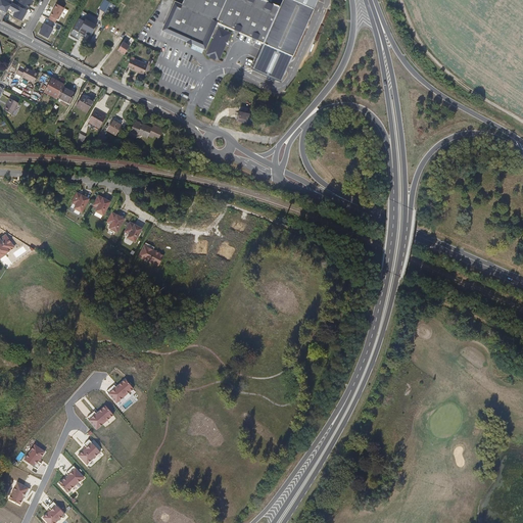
[(106,0),(103,0),(99,8),(109,13),(114,4),(106,0)]
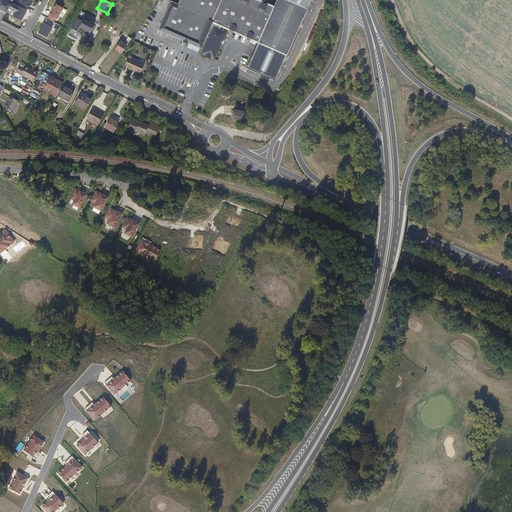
[(179,0),(178,3),(171,0),(165,14),(158,30),(181,40),(182,40),(181,41),(188,44),(188,43),(201,49),(207,37),(208,37),(201,53),(205,55),(205,56),(210,58),(211,57),(214,59),(226,32),(219,29),(220,26),(230,30),(257,42),(286,55),(307,8),(289,0),(276,0),(274,5),(261,0),(179,0)]
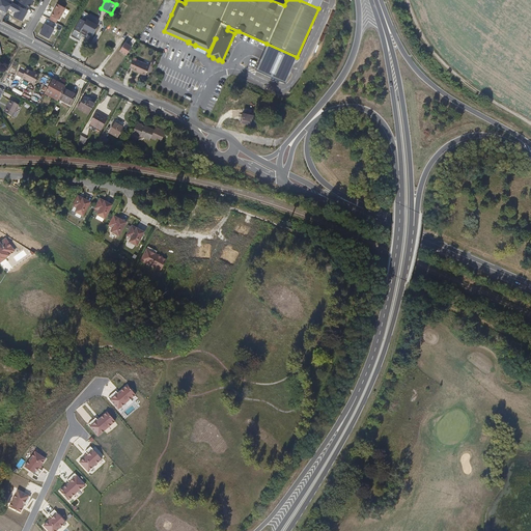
[(300,0),(318,8),(322,0),(300,0)]
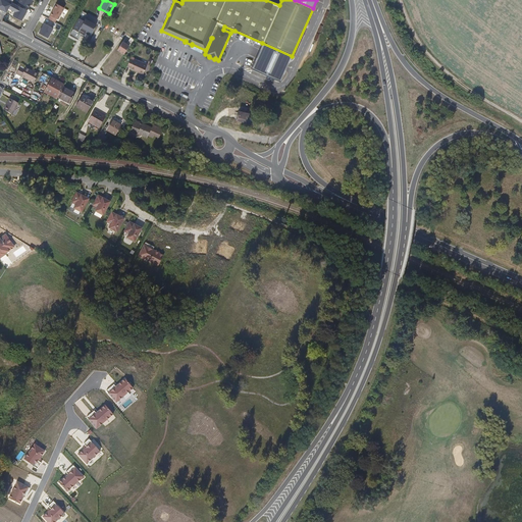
[(65,7),(56,3),(48,18),(57,23),(65,7)]
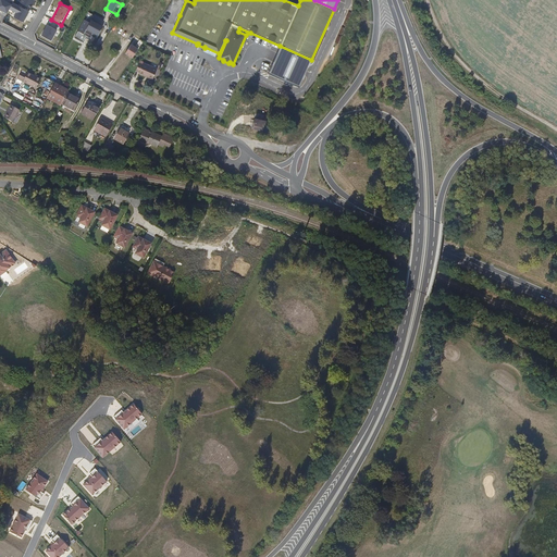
[(24,22),(29,11),(20,5),(13,16),(24,22)]
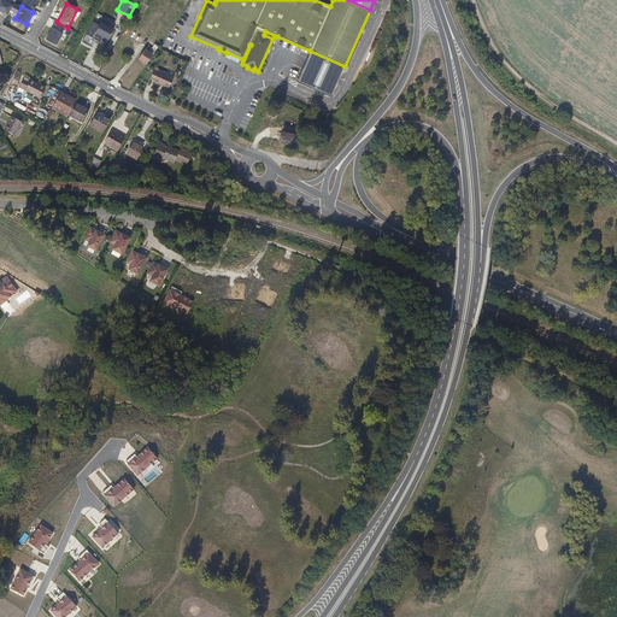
[(117,29),(104,24),(99,34),(112,40),(117,29)]
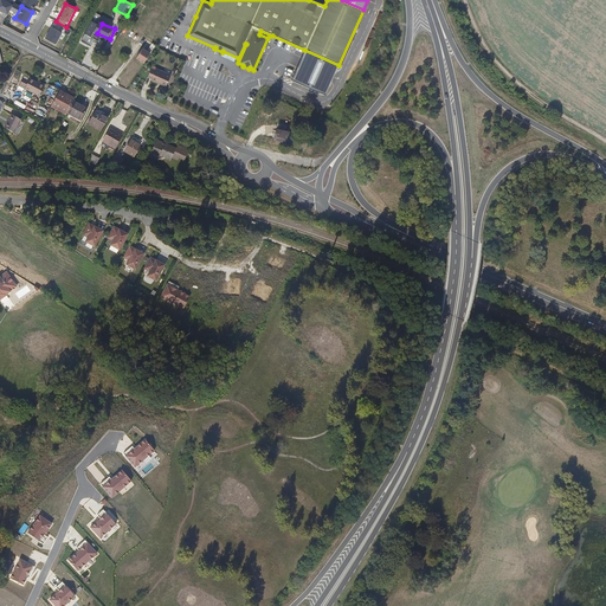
[(62,32),(52,26),(45,39),(56,44),(62,32)]
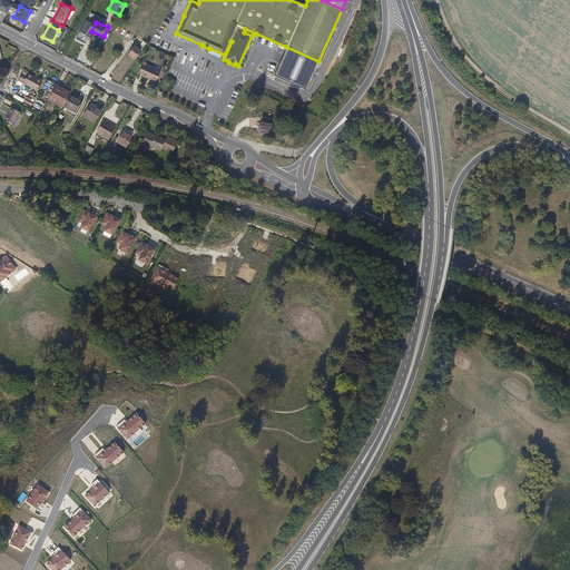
[(141,49),(135,45),(128,53),(136,59),(141,49)]
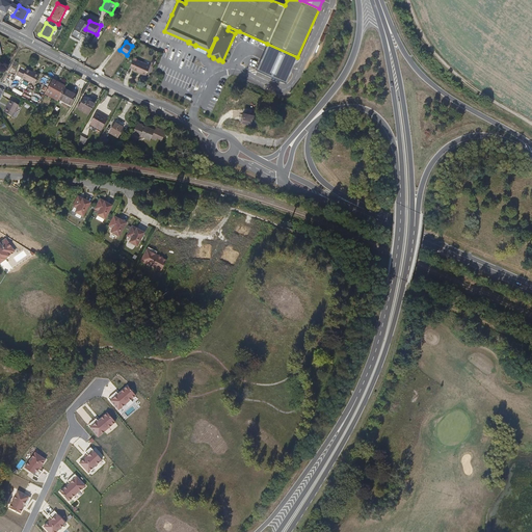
[(129,70),(145,76),(151,65),(133,58),(129,70)]
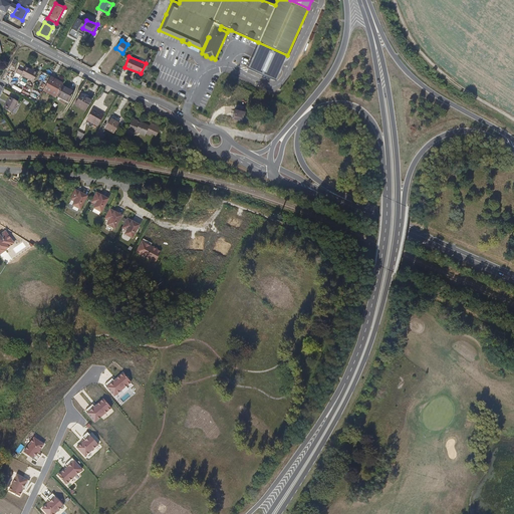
[(38,72),(25,66),(24,68),(20,66),(16,73),(33,81),(38,72)]
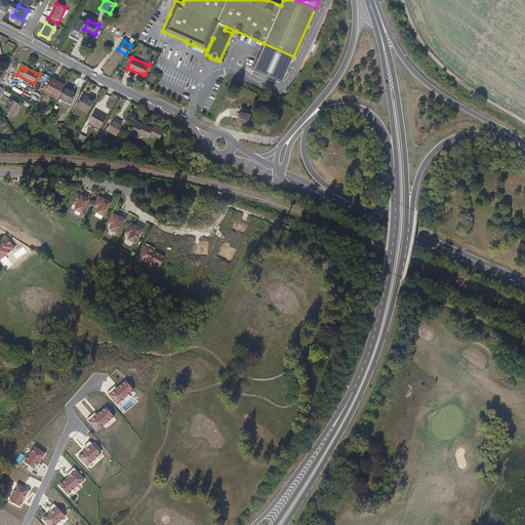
[(64,86),(54,82),(47,94),(47,95),(61,102),(62,99),(67,89),(68,87),(64,85),(64,86)]
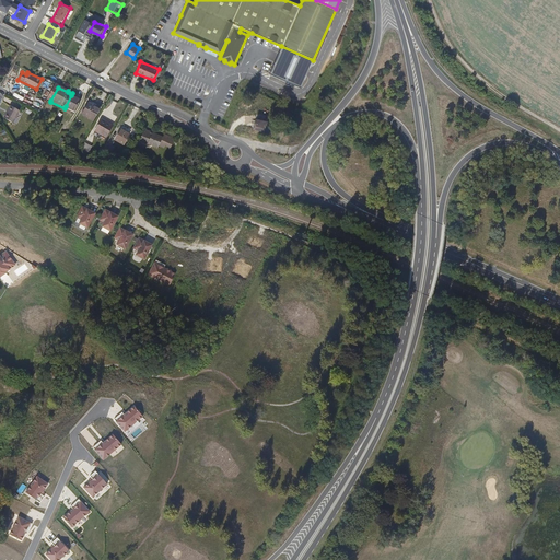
[(82,102),(71,95),(66,106),(78,113),(82,102)]
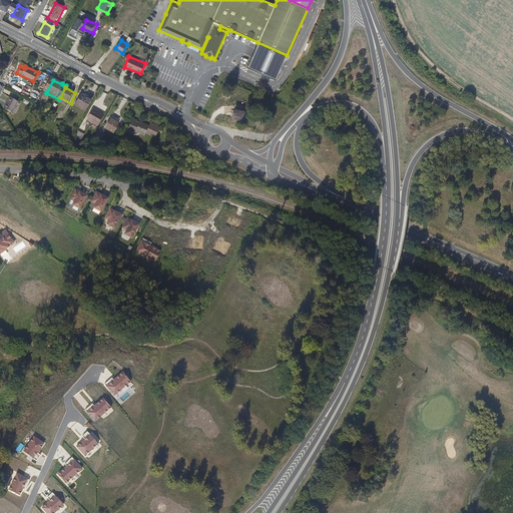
[(19,101),(10,96),(4,108),(13,112),(19,101)]
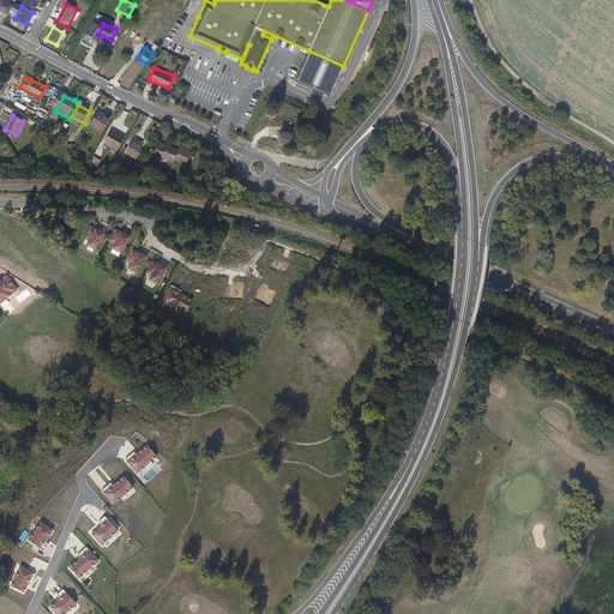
[(109,119),(104,116),(103,118),(98,115),(91,127),(102,133),(109,119)]
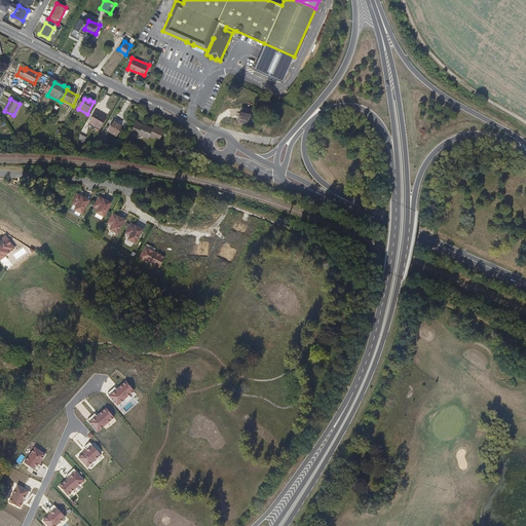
[(108,117),(97,110),(89,122),(101,129),(108,117)]
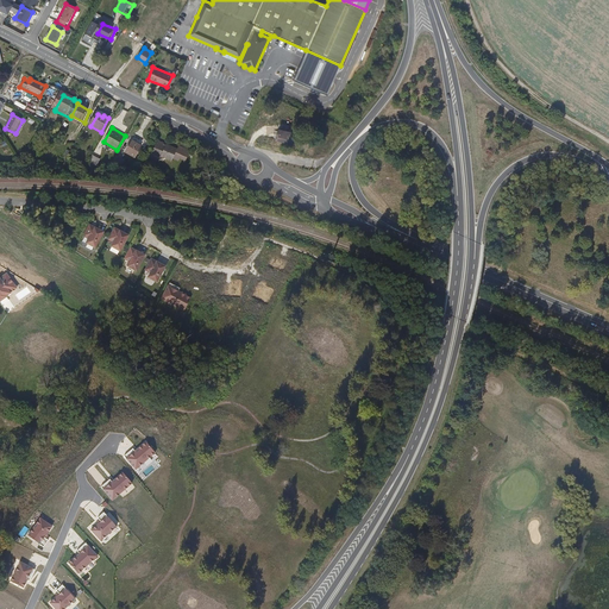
[(295,148),(300,137),(287,131),(282,142),(295,148)]
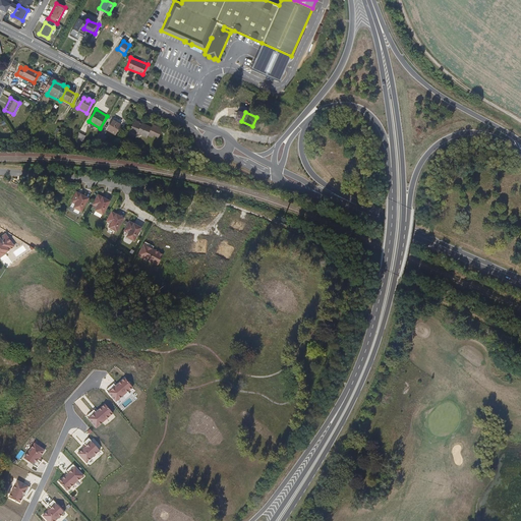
[(138,133),(142,123),(135,120),(130,131),(137,134),(138,133)]
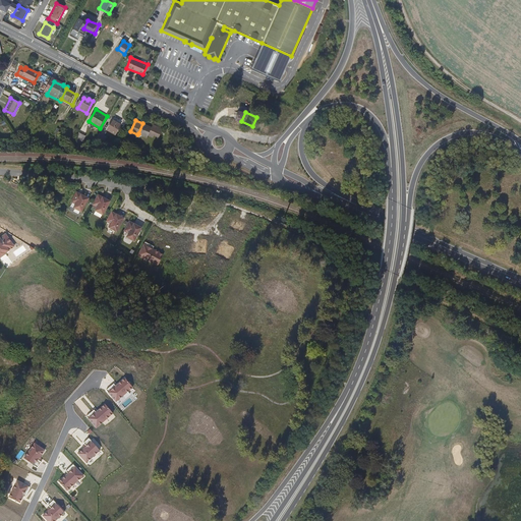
[(121,124),(119,123),(114,121),(112,126),(110,125),(108,129),(110,129),(109,131),(116,135),(121,124)]
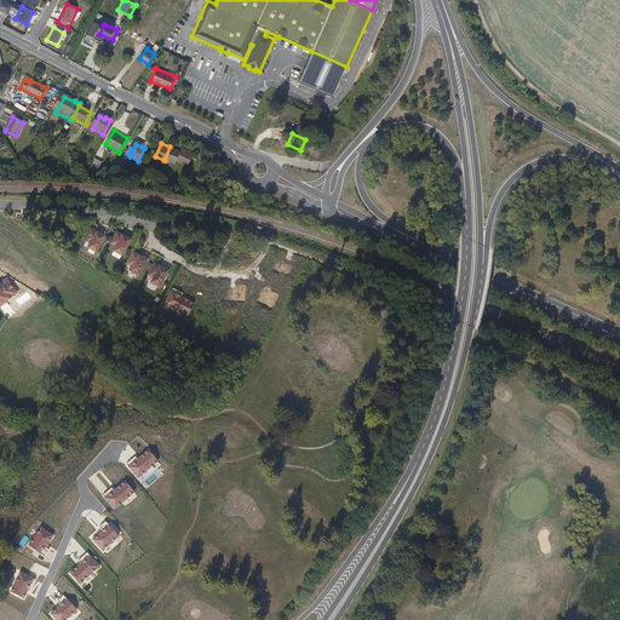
[(179,151),(170,147),(165,159),(174,164),(176,161),(179,151)]
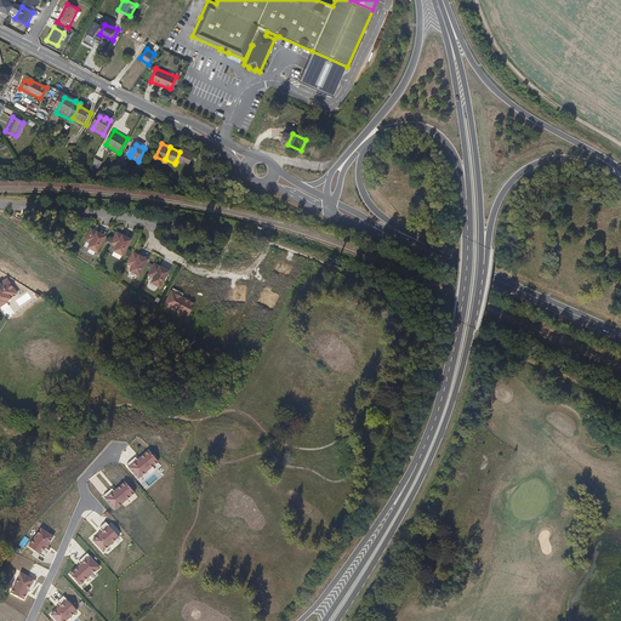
[(182,148),(180,152),(176,161),(183,165),(183,163),(189,165),(194,153),(182,148)]
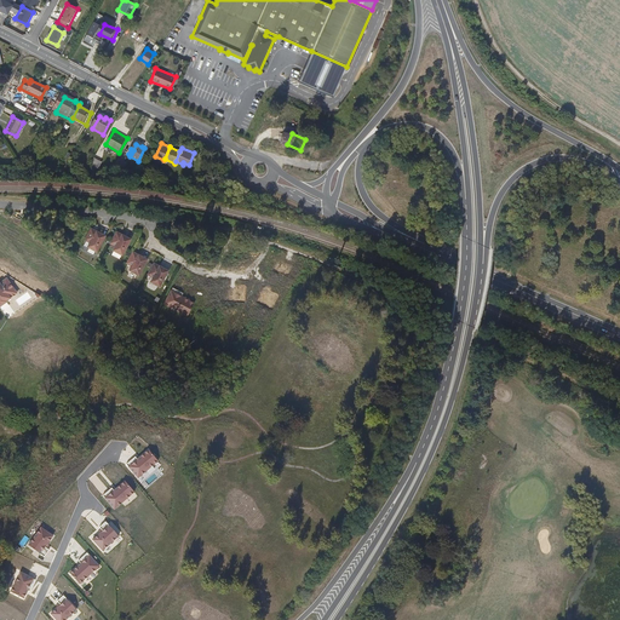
[(89,166),(97,166),(102,160),(93,156),(89,166)]
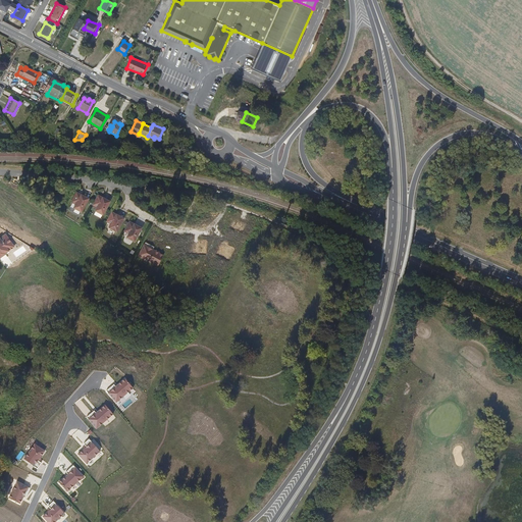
[(90,198),(77,191),(72,201),(77,204),(75,207),(83,211),(90,198)]
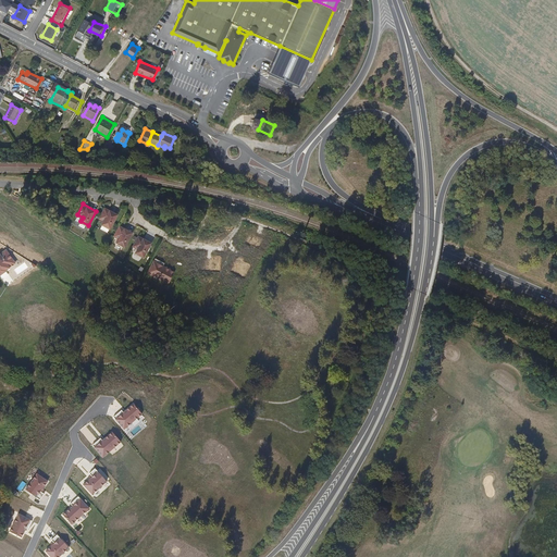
[(119,213),(106,207),(100,217),(106,220),(103,224),(111,229),(119,213)]
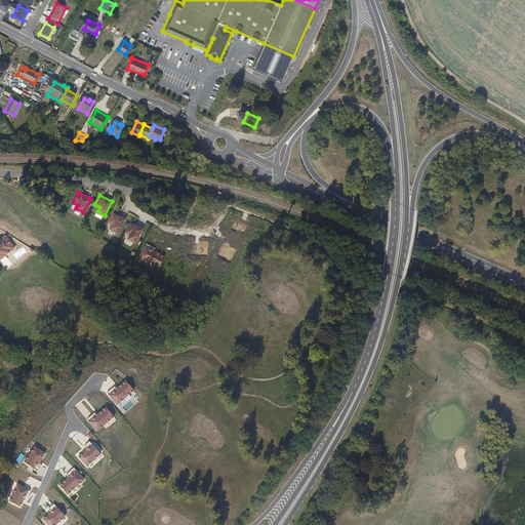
[(125,217),(113,211),(108,221),(113,224),(111,228),(118,232),(125,217)]
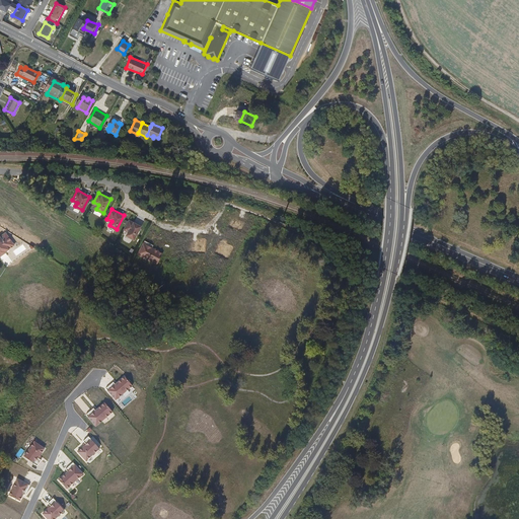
[(140,228),(142,224),(130,218),(125,227),(129,229),(127,233),(136,238),(140,228)]
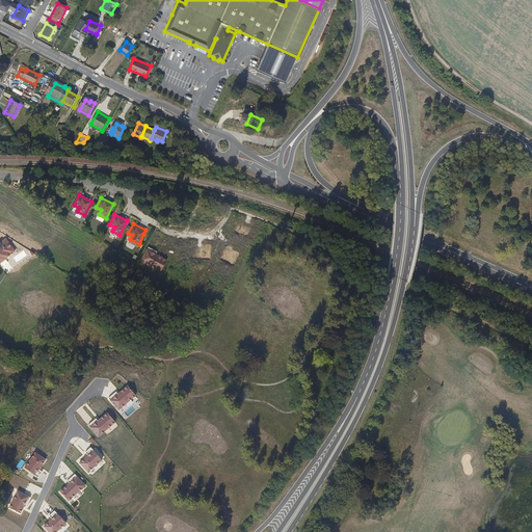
[(4,240),(0,242),(0,263),(6,260),(6,258),(16,251),(8,242),(7,244),(4,240)]
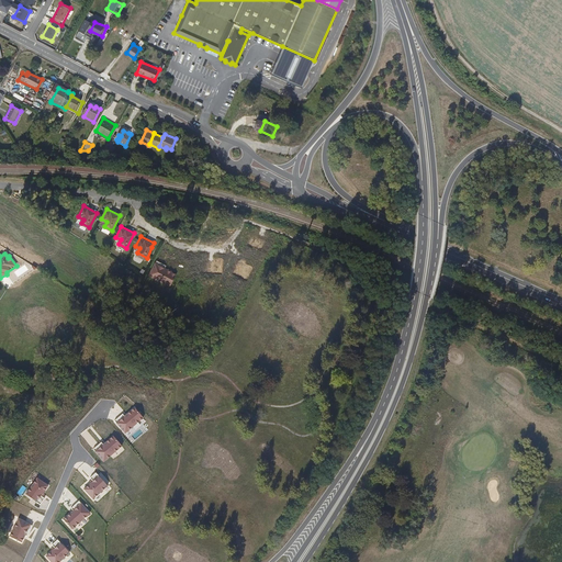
[(177,274),(155,263),(149,277),(171,287),(177,274)]
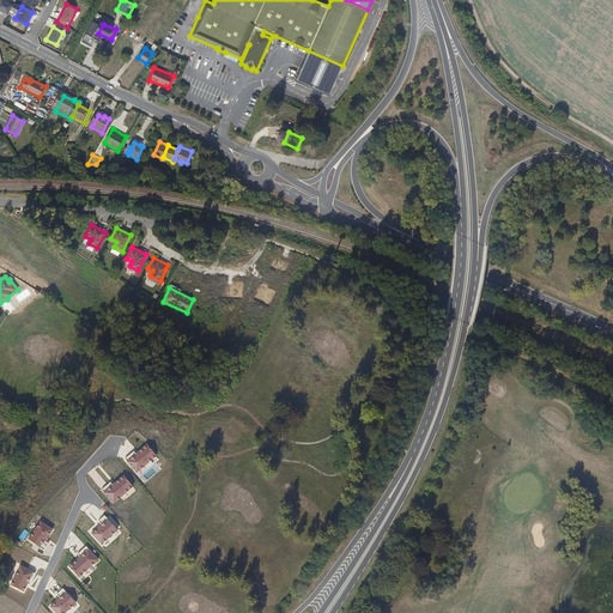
[(133,451),(125,459),(137,472),(156,455),(147,444),(135,455),(133,451)]
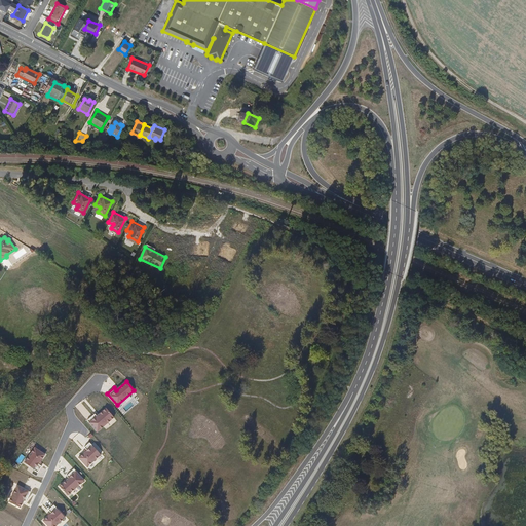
[(95,414),(87,420),(98,431),(114,417),(106,408),(97,417),(95,414)]
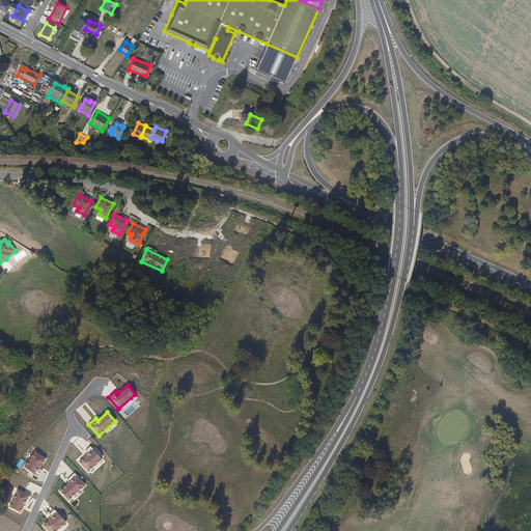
[(87,454),(80,460),(89,471),(103,459),(90,446),(84,452),(87,454)]
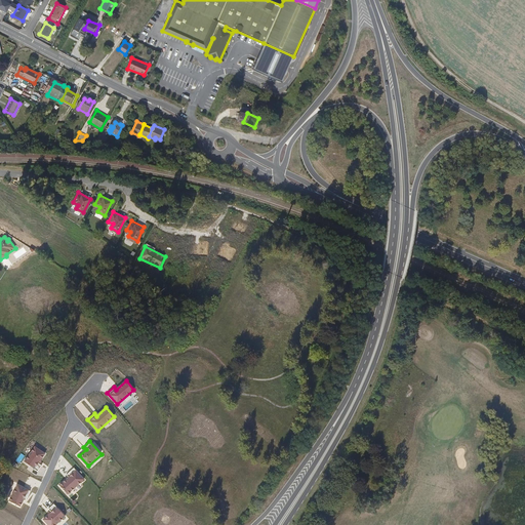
[(45,454),(35,447),(25,461),(38,472),(42,465),(39,462),(45,454)]
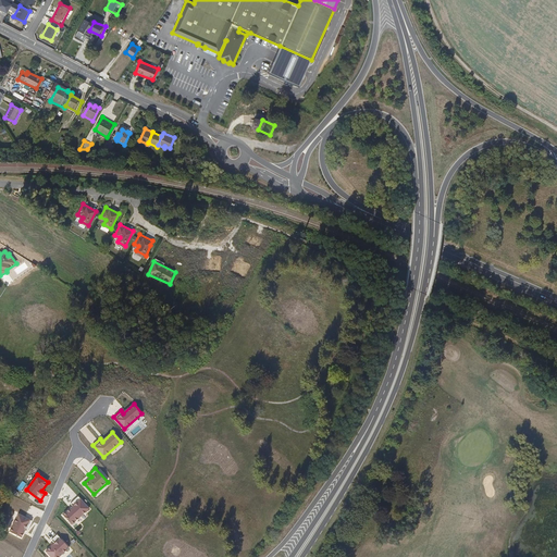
[(73,507),(63,517),(72,525),(89,509),(78,497),(71,505),(73,507)]
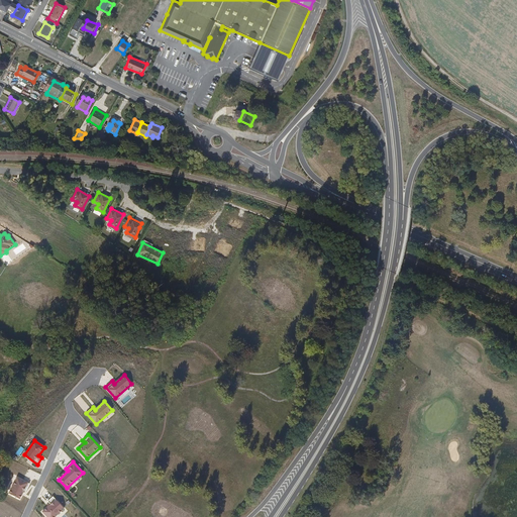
[(29,484),(17,478),(9,494),(20,500),(29,484)]
